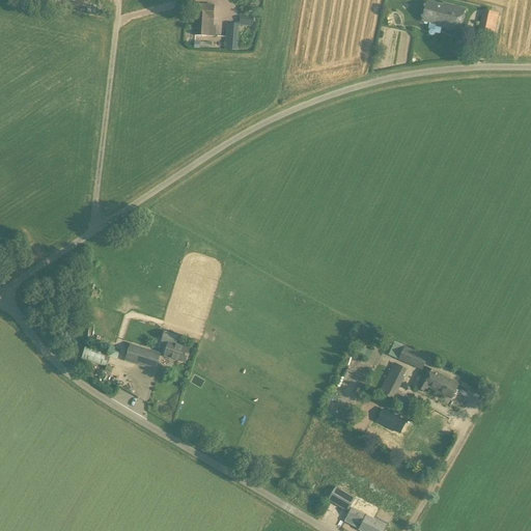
[(465,9),(442,4),(442,5),(427,2),(422,22),(436,25),(436,27),(459,32),(460,28),(465,9)]
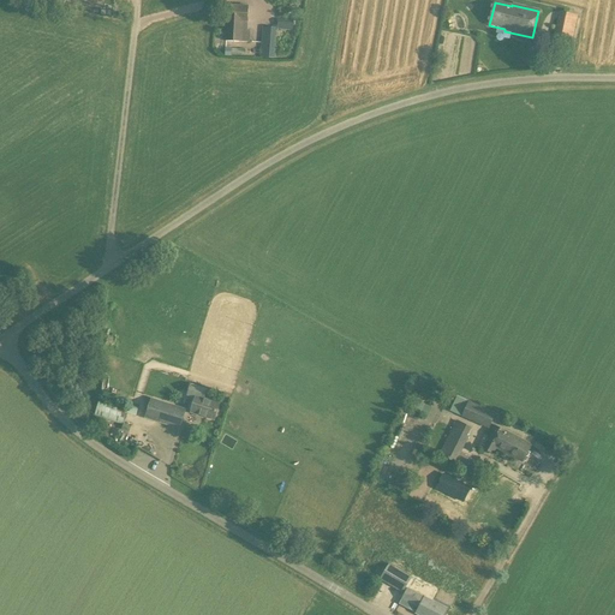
[(252,33),(249,33),(250,7),(227,6),(226,41),(251,42),(252,33)]
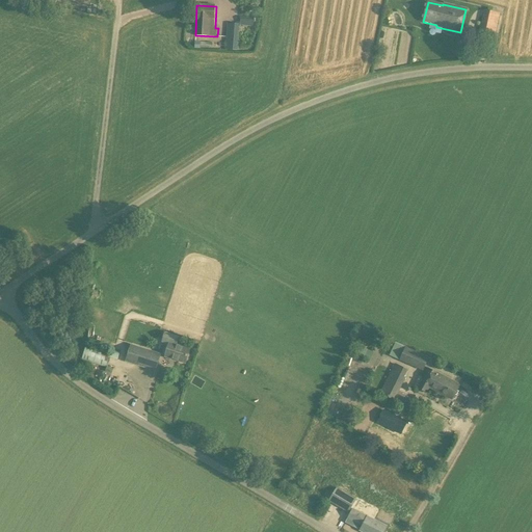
[(491,12),(484,10),(482,16),(478,34),(494,40),(500,15),(491,12)]
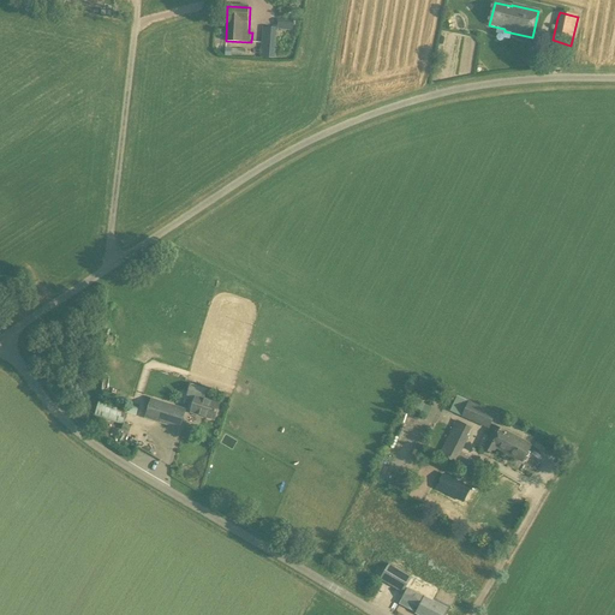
[(276,28),(276,30),(293,30),(294,22),(278,21),(276,28)]
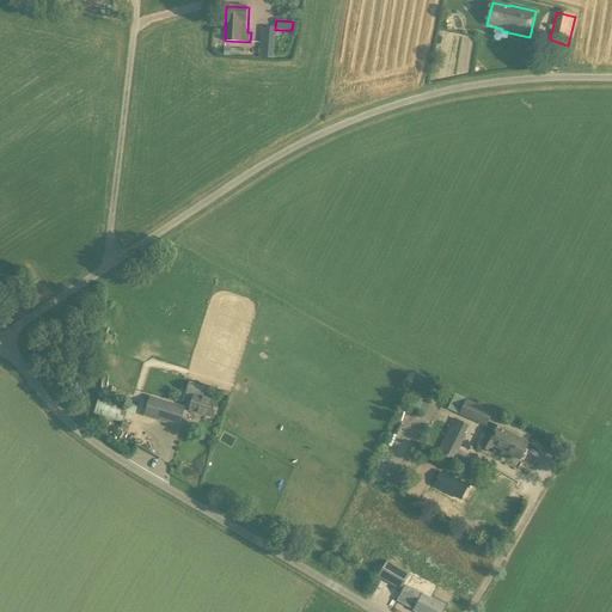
[(274,28),(261,26),(259,57),(273,59),(274,28)]
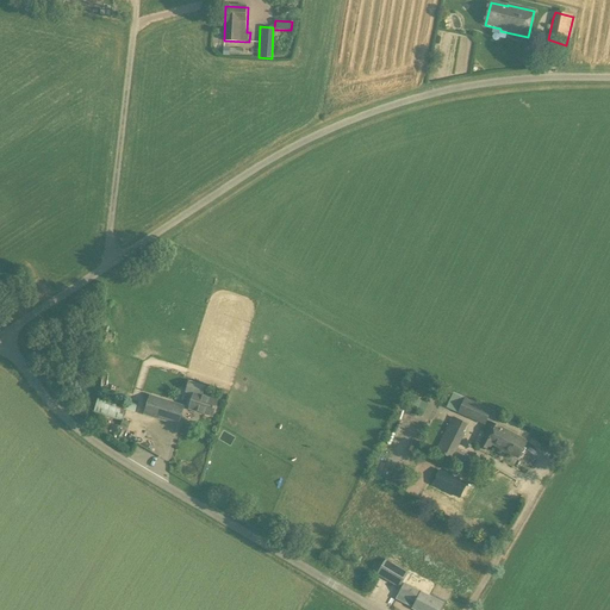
[(217,402),(203,397),(206,386),(188,380),(187,387),(186,393),(193,396),(190,410),(201,412),(213,416),(217,402)]
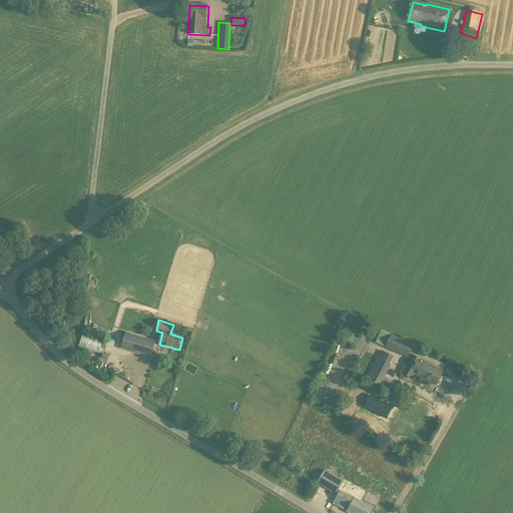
[(345,324),(358,330),(360,325),(347,320),(345,324)]
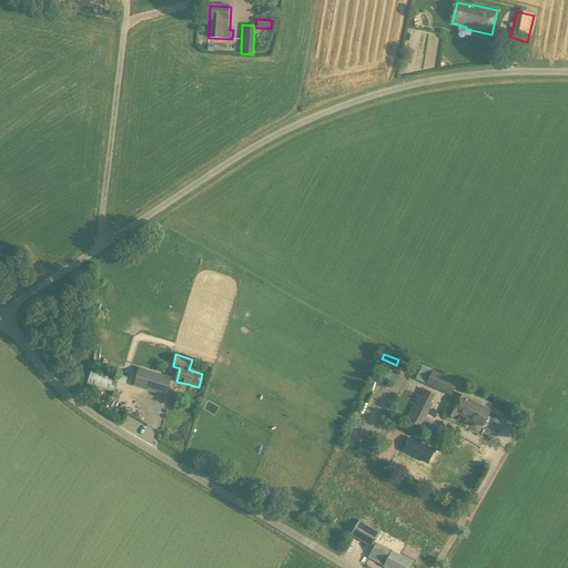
[(489,412),(488,412),(493,404),(479,396),(480,393),(458,382),(422,365),(417,375),(415,381),(450,396),(453,393),(457,395),(446,415),(455,419),(457,414),(483,426),(489,412)]
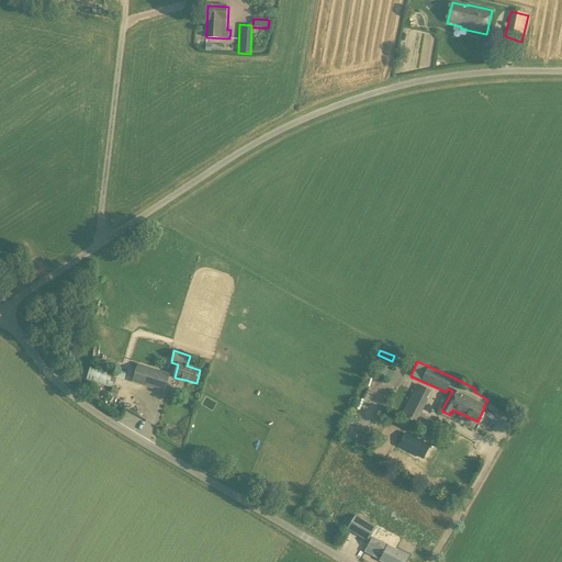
[(378,364),(373,373),(391,380),(394,371),(378,364)]
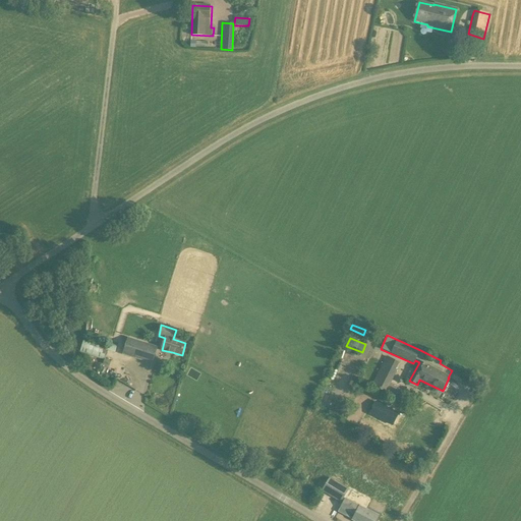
[(157,348),(127,340),(123,355),(153,363),(157,348)]
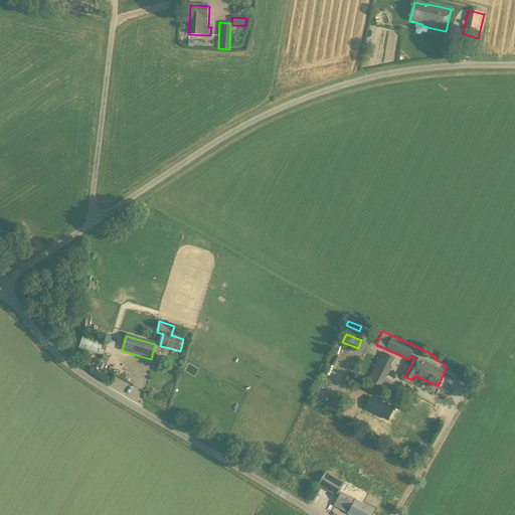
[(103,355),(107,343),(89,337),(84,349),(103,355)]
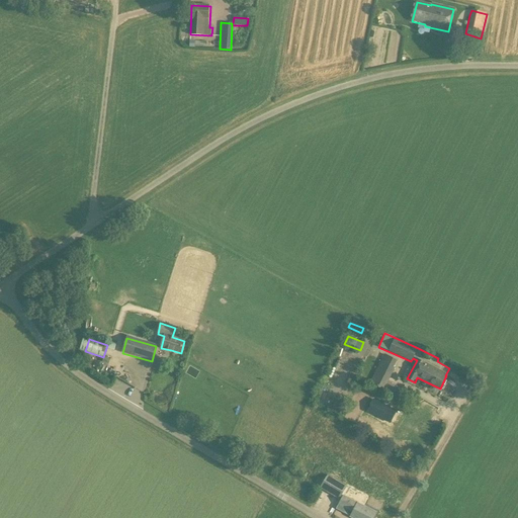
[(370,383),(383,391),(382,394),(393,399),(398,389),(386,383),(394,368),(394,367),(397,360),(384,354),(381,360),(381,362),(370,383)]
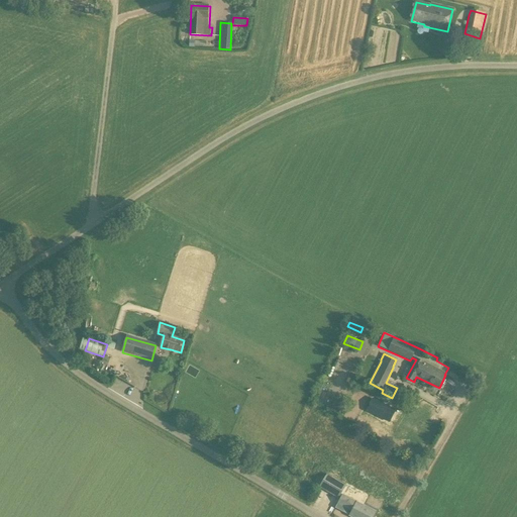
[(373,398),(367,411),(390,423),(396,410),(373,398)]
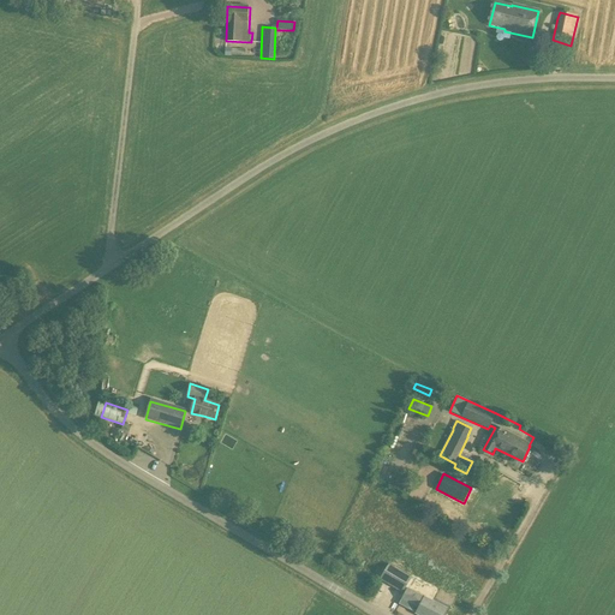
[(380,579),(402,593),(412,577),(389,563),(380,579)]
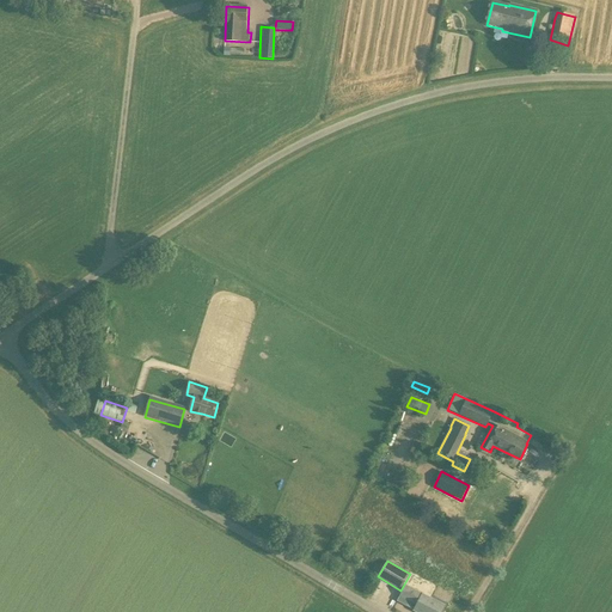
[(440,611),(444,606),(422,595),(405,586),(399,598),(416,606),(414,611),(416,611),(440,611)]
